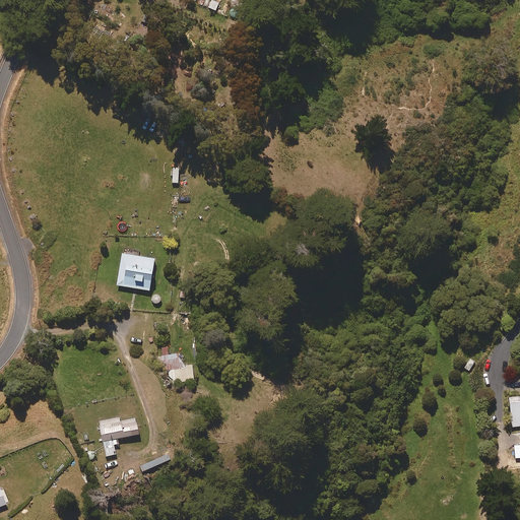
[(153,259),(121,254),(116,285),(148,290),(153,259)]
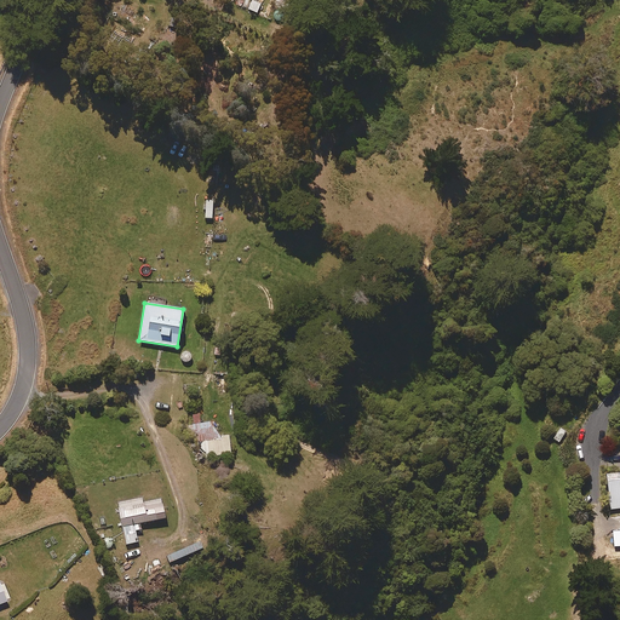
[(189,363),(191,354),(183,351),(179,360),(189,363)]
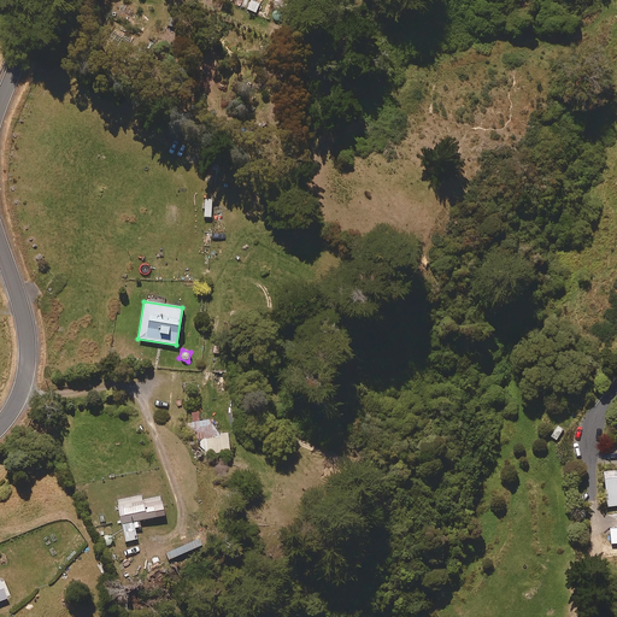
[(563,429),(557,425),(550,436),(557,440),(563,429)]
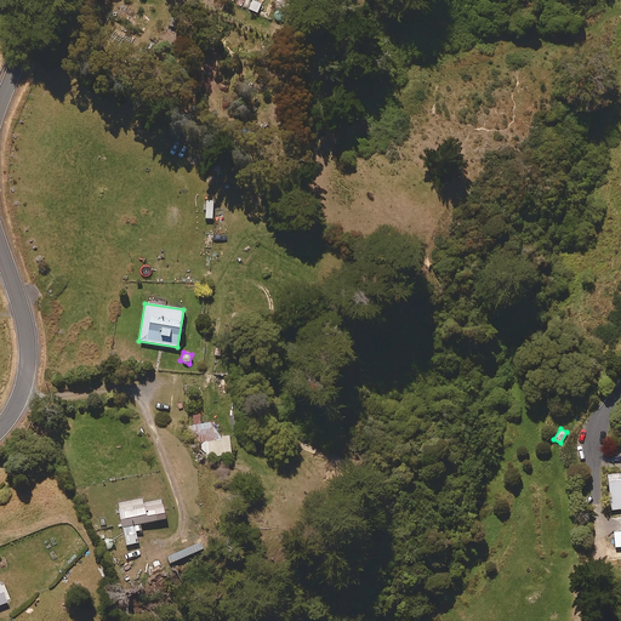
[(231,454),(228,437),(198,443),(200,459),(231,454)]
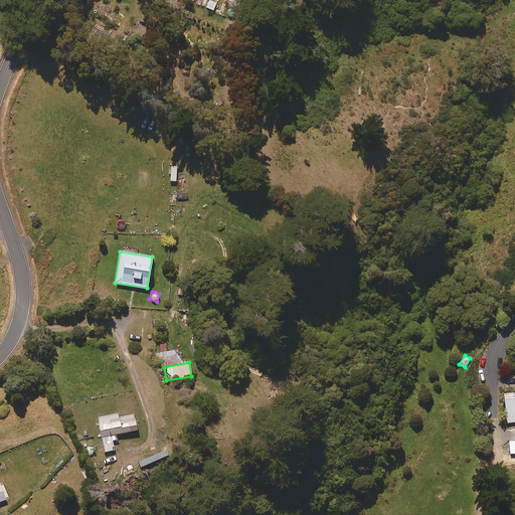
[(157,381),(152,367),(146,369),(150,383),(157,381)]
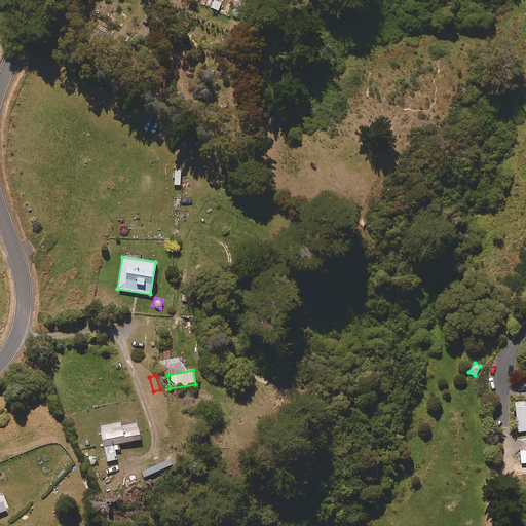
[(525,405),(515,407),(518,431),(525,430),(525,405)]
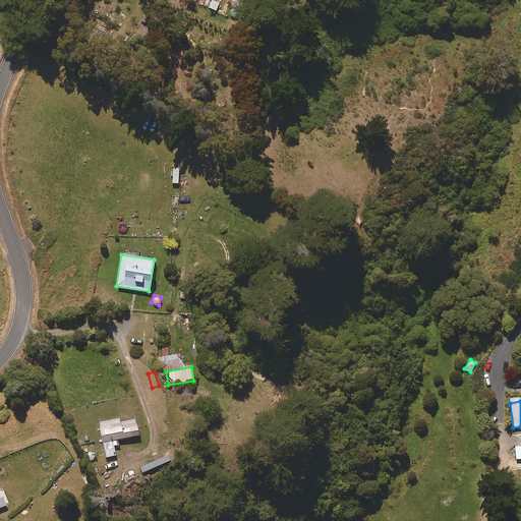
[(137,435),(134,419),(99,427),(106,457),(115,455),(113,446),(118,445),(116,440),(137,435)]
